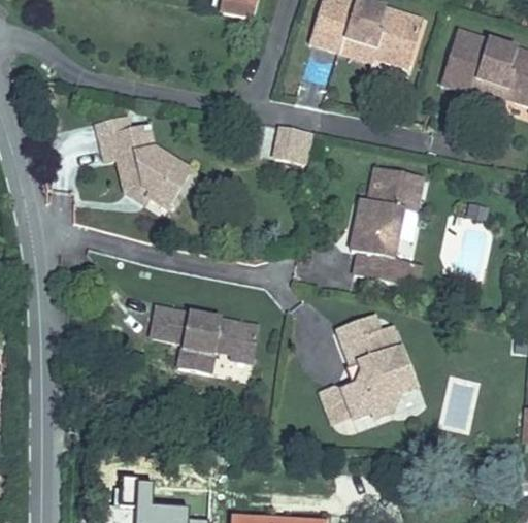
[(254,15),(258,0),(225,0),(222,9),(254,15)]
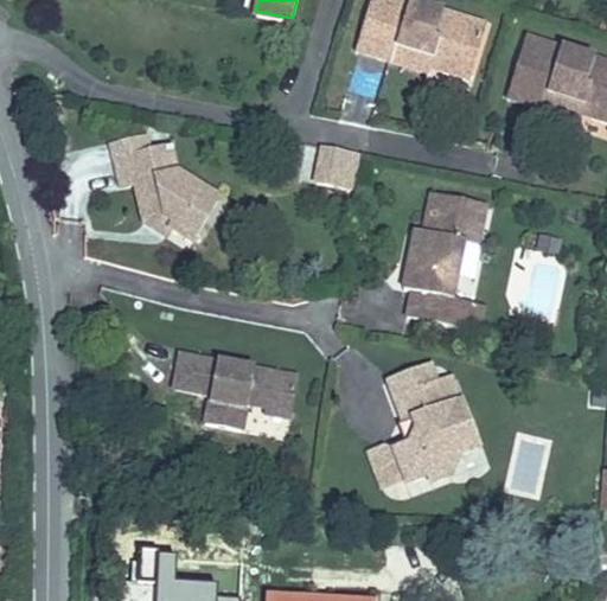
[(470,76),(486,20),(420,0),(370,0),(364,20),(400,31),(396,42),(434,53),(436,49),(445,51),(440,66),(470,76)]
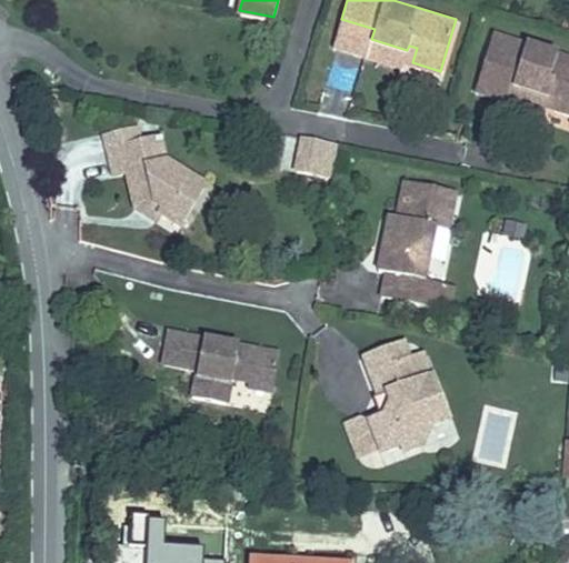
[(407,50),(371,39),(375,29),(341,19),(333,43),(403,64),(405,60),(412,62),(417,48),(409,46),(407,50)]
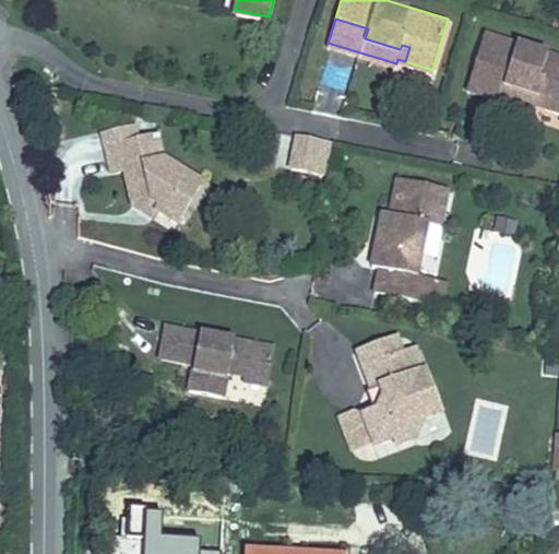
[(502,70),(510,38),(484,31),(475,61),(502,70)]
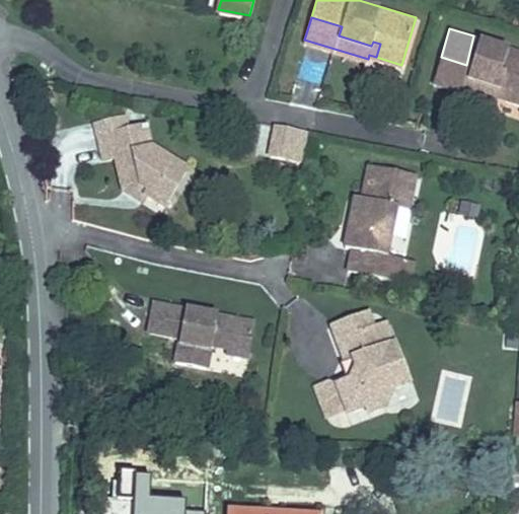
[(518,50),(473,35),(466,65),(470,67),(467,76),(501,86),(502,81),(510,84),(506,97),(518,100),(518,50)]
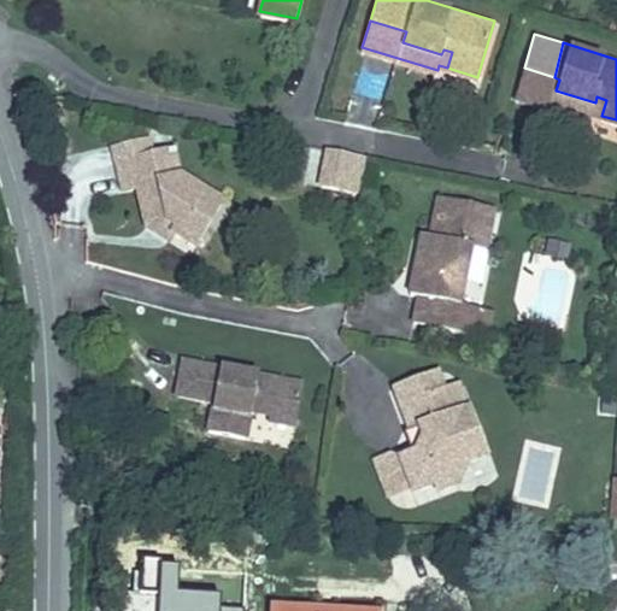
[(546,105),(554,77),(524,68),(515,95),(546,105)]
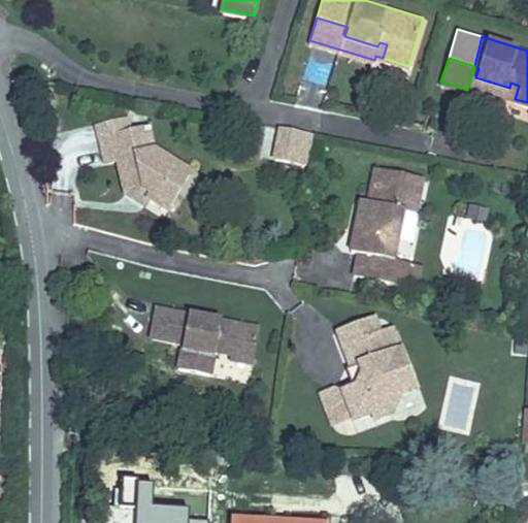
[(515,99),(519,86),(510,83),(509,88),(475,77),(479,68),(474,66),(467,90),(505,101),(506,96),(515,99)]
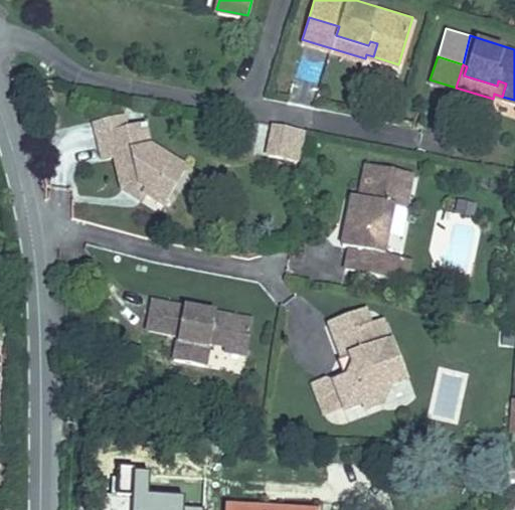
[(97,133),(128,126),(125,112),(94,120),(97,133)]
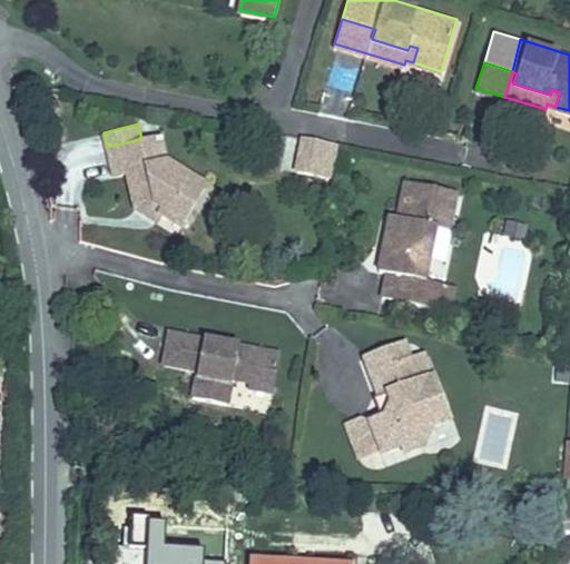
[(167,158),(160,134),(141,139),(147,162),(167,158)]
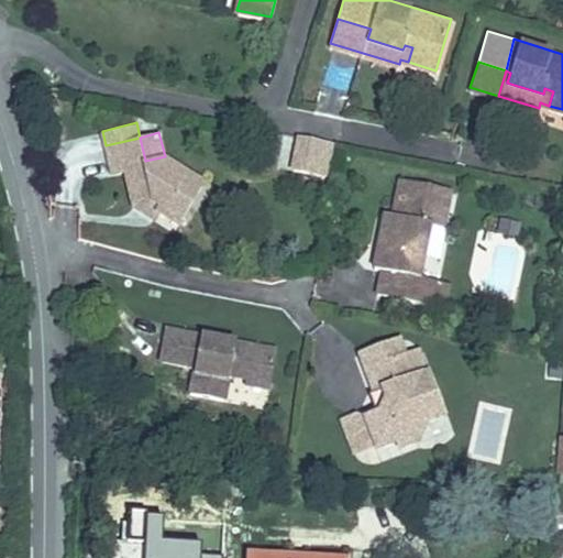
[(329,173),(335,141),(300,133),(294,165),(329,173)]
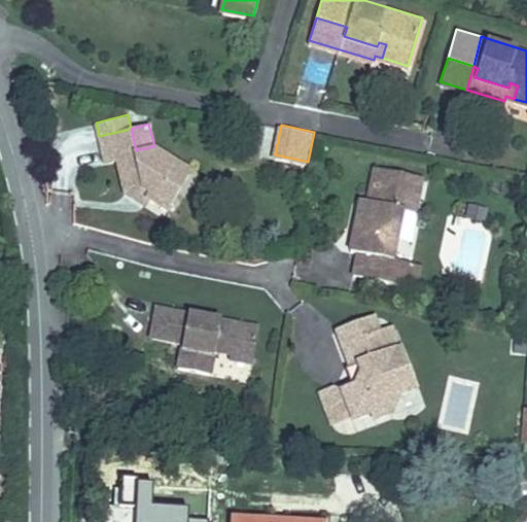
[(167,208),(190,169),(154,146),(136,150),(131,129),(99,136),(105,160),(117,157),(126,189),(143,185),(151,190),(147,196),(149,197),(167,208)]
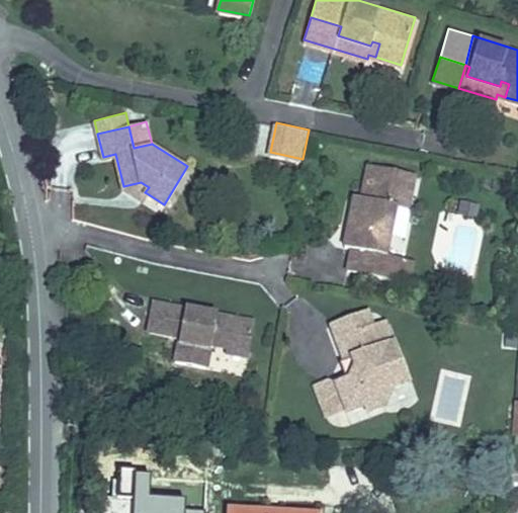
[(368,195),(375,163),(369,161),(362,194),(368,195)]
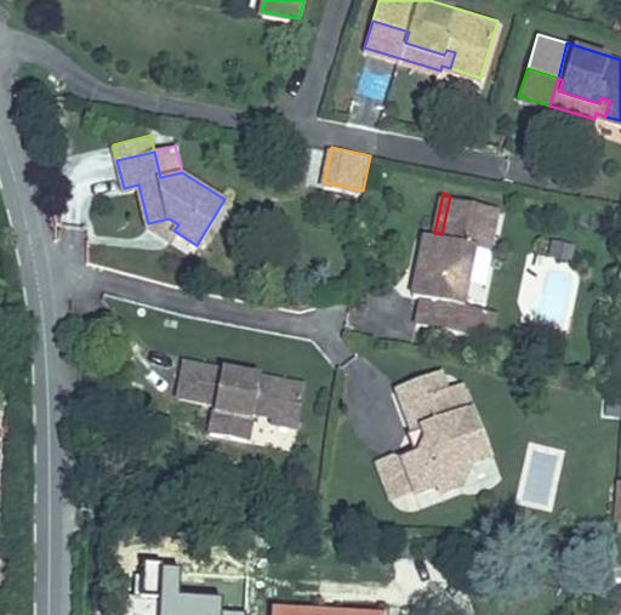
[(463,301),(476,243),(490,248),(500,205),(450,195),(442,234),(434,233),(426,232),(425,239),(412,292),(422,294),(416,320),(479,335),(484,306),(463,301)]
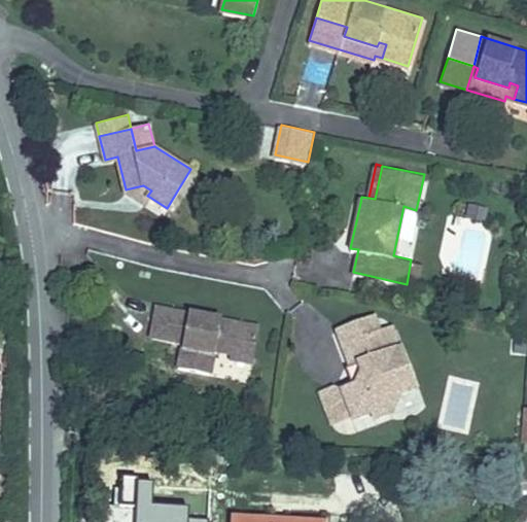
[(147,196),(151,190),(143,185),(126,189),(145,203),(149,197),(147,196)]
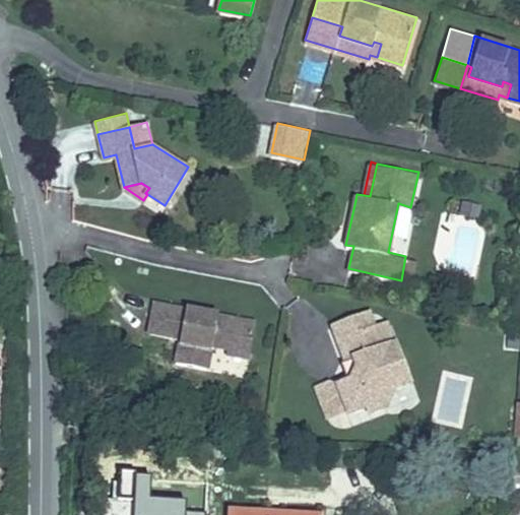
[(478,213),(480,202),(463,198),(461,210),(478,213)]
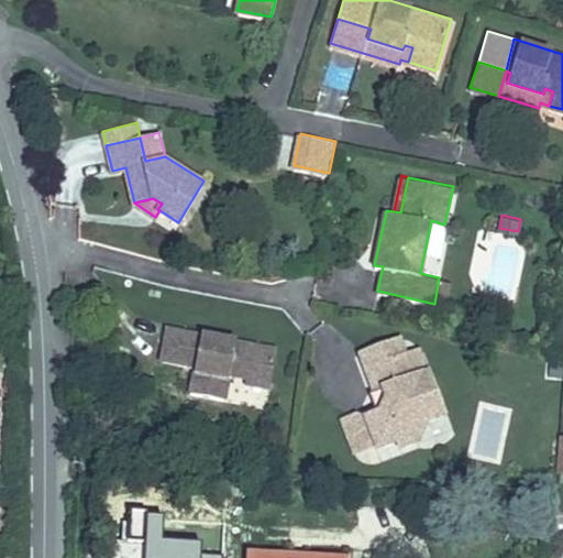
[(444,305),(450,280),(439,277),(434,304),(444,305)]
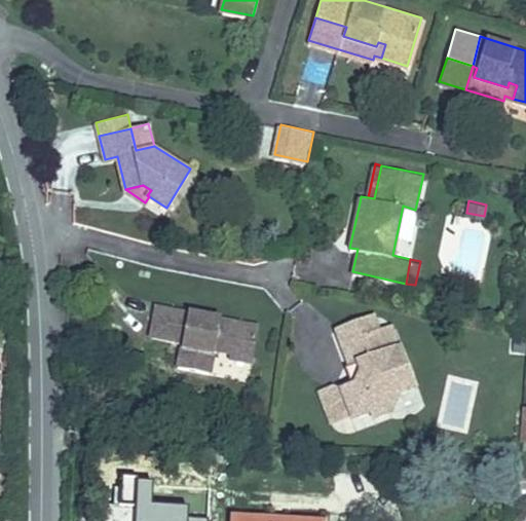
[(215,347),(216,339),(254,347),(258,324),(156,304),(151,334),(183,340),(178,365),(210,370),(215,347)]
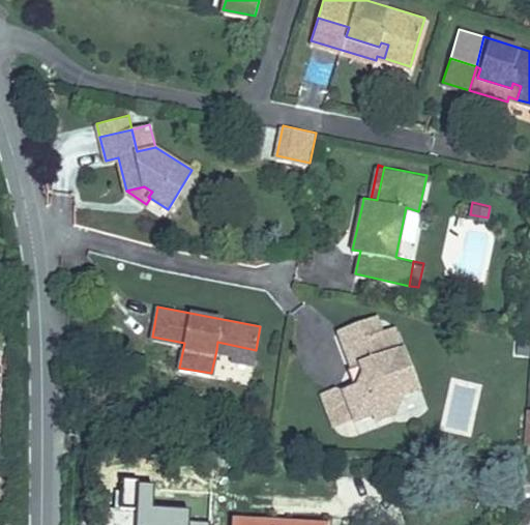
[(381,329),(376,315),(339,329),(345,344),(381,329)]
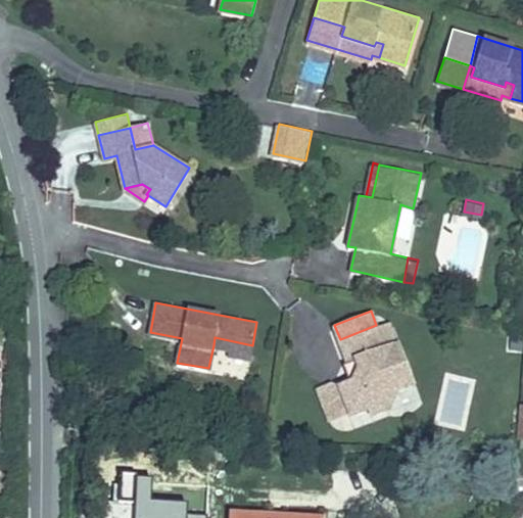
[(412,382),(397,343),(384,347),(378,330),(376,325),(340,339),(348,362),(348,363),(355,360),(359,367),(353,380),(349,381),(339,385),(350,414),(370,407),(372,413),(388,407),(397,388),(412,382)]
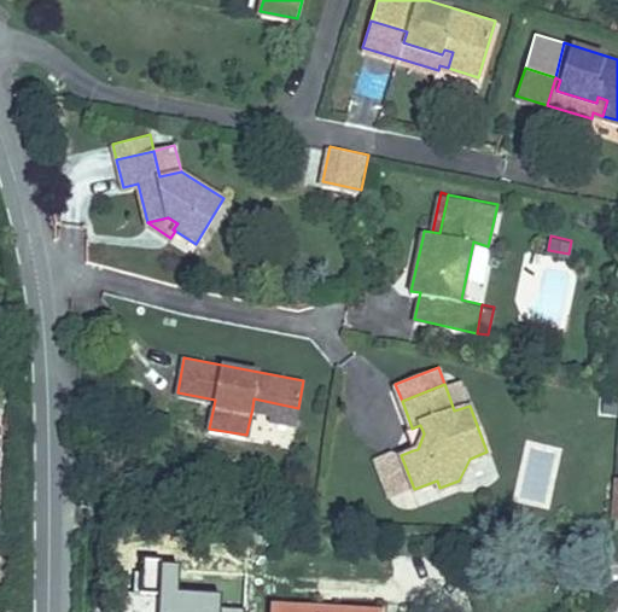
[(470,406),(461,385),(447,390),(454,411),(470,406)]
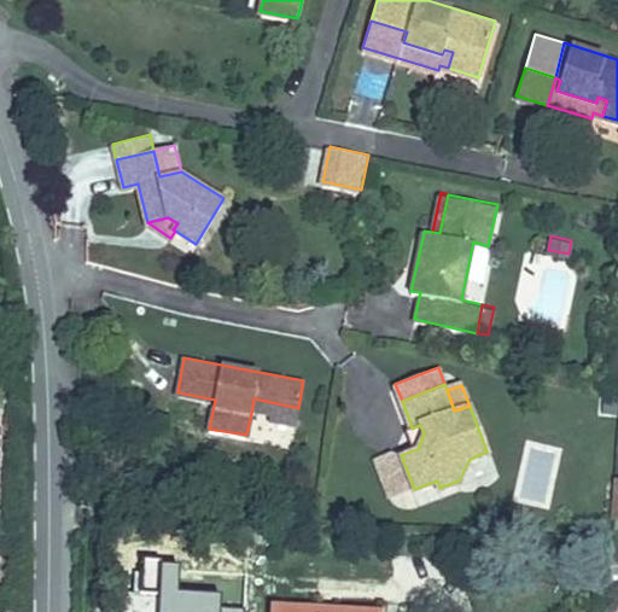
[(296,423),(298,408),(254,398),(252,408),(270,412),(269,418),(296,423)]
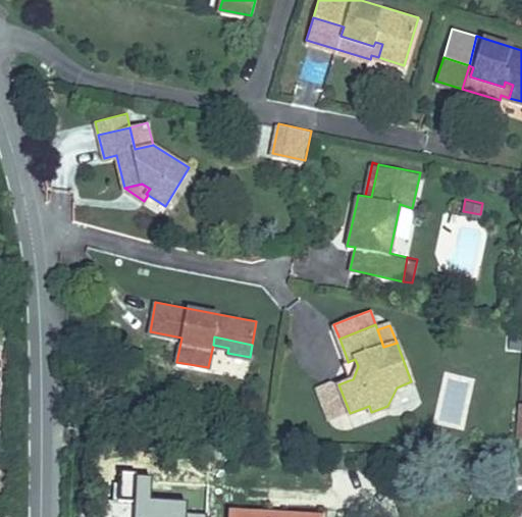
[(353,379),(358,366),(355,359),(348,362),(348,361),(343,363),(349,380),(353,379)]
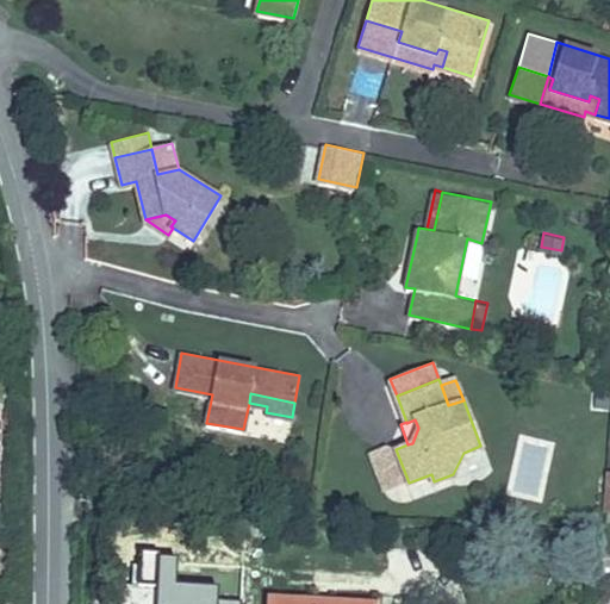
[(609,469),(598,469),(599,511),(609,511),(609,469)]
